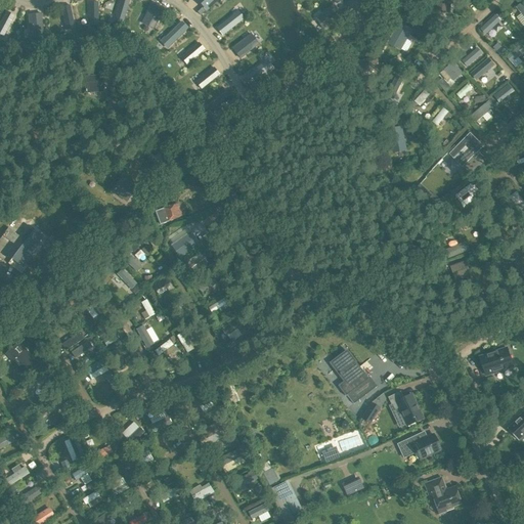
[(126,0),(120,0),(115,19),(123,23),(129,1),(126,0)]
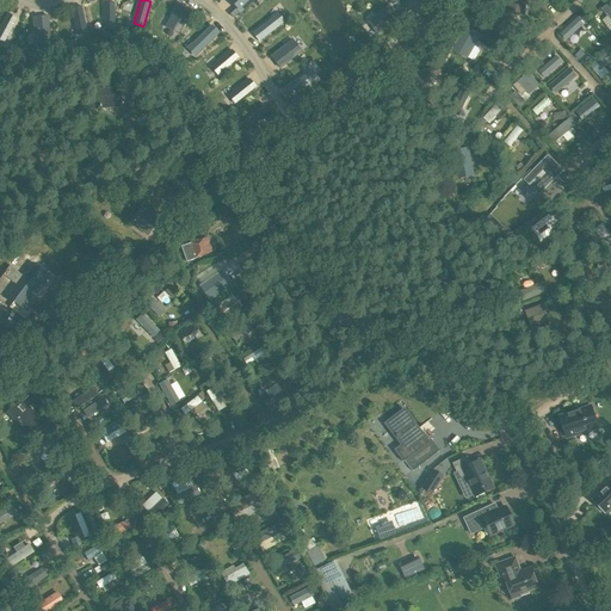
[(229,0),(240,11),(252,0),(229,0)]
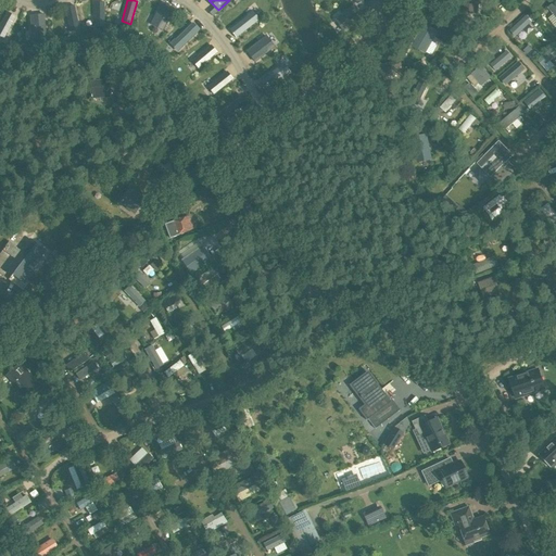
[(465,0),(464,13),(477,14),(478,3),(482,4),(482,0),(465,0)]
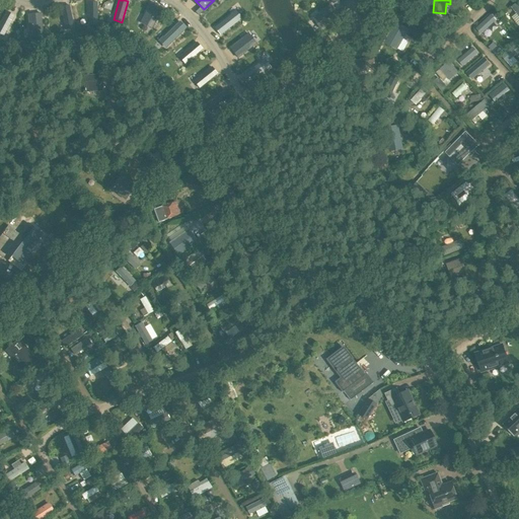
[(96,2),(88,2),(88,24),(97,24),(96,2)]
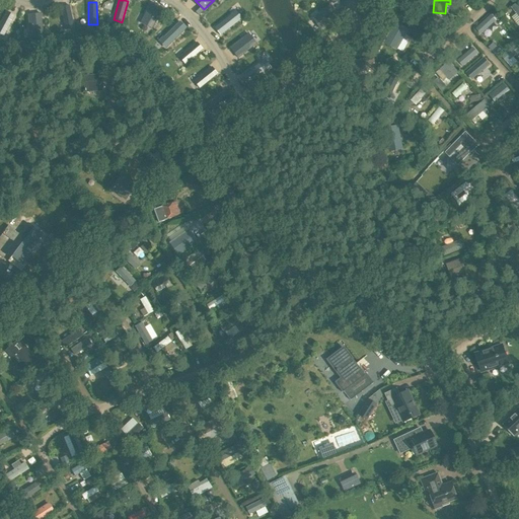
[(151,2),(141,23),(152,28),(162,8),(151,2)]
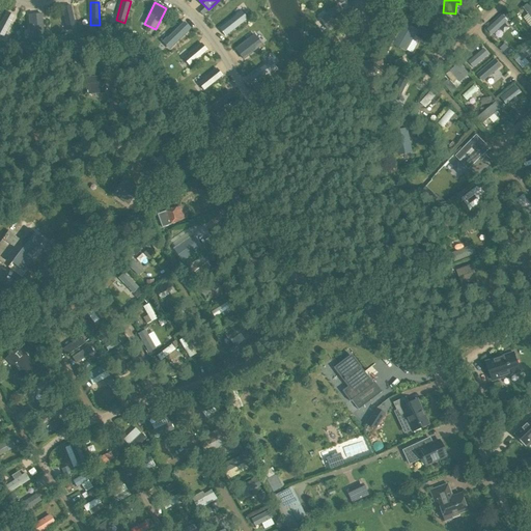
[(71,5),(62,7),(66,29),(76,28),(71,5)]
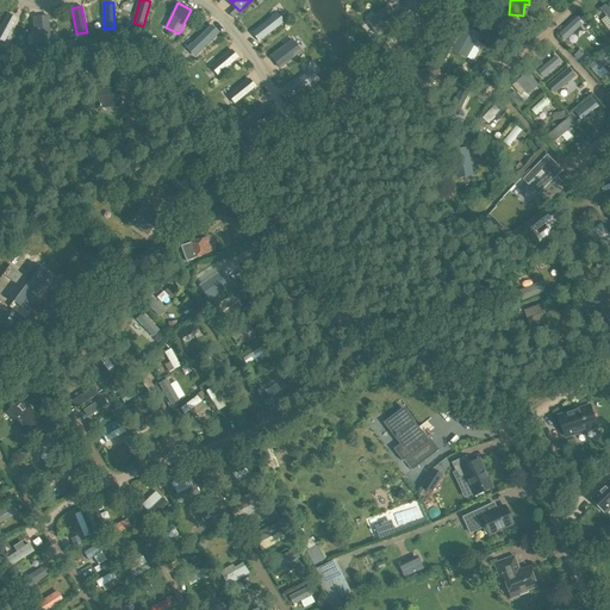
[(390,6),(367,22),(375,33),(398,18),(390,6)]
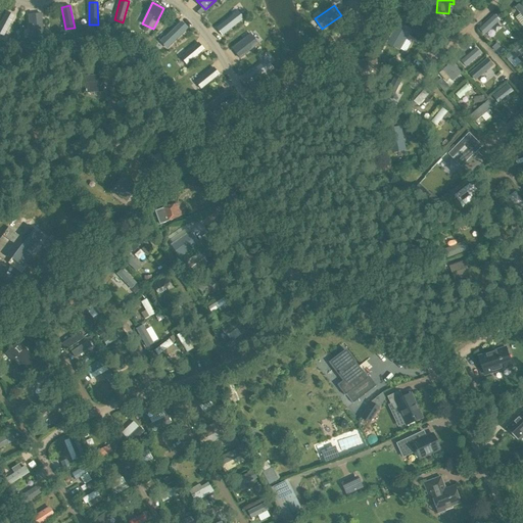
[(233,14),(216,28),(222,36),(243,18),(240,15),(241,15),(237,10),(232,14),(233,14)]
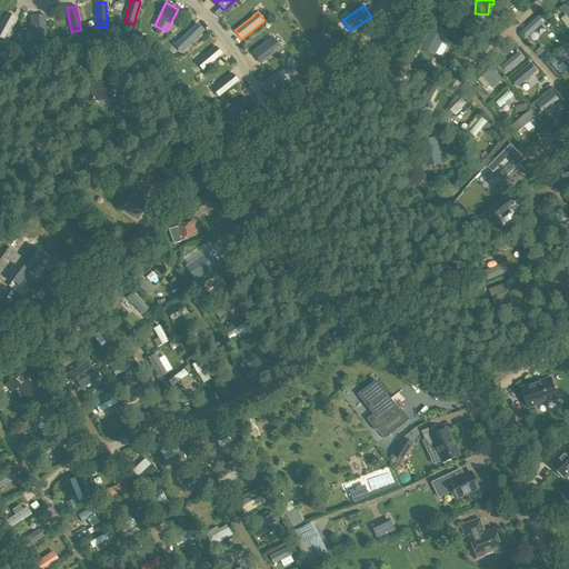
[(7,12),(0,25),(0,36),(3,39),(16,17),(7,12)]
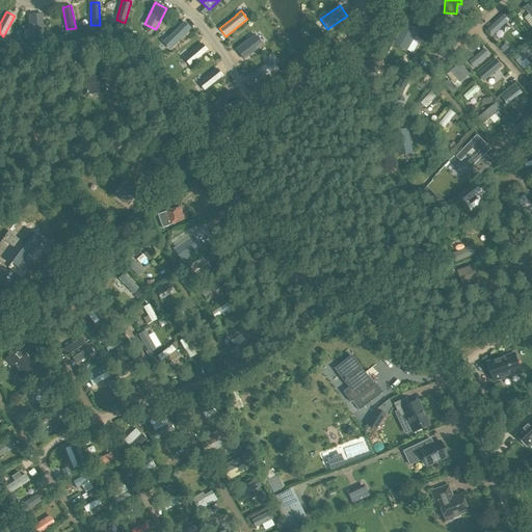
[(42,14),(28,15),(31,38),(44,37),(42,14)]
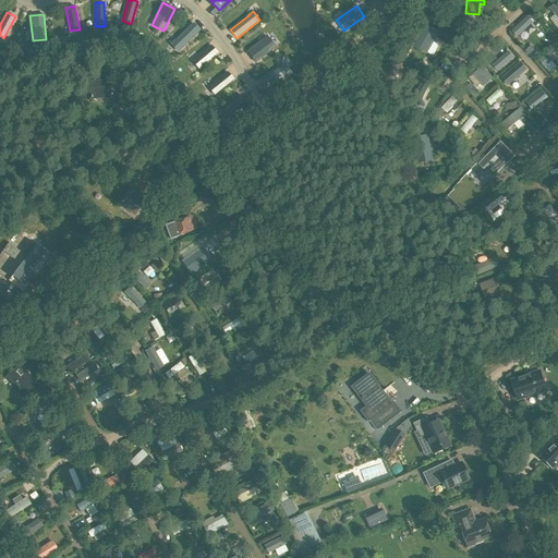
[(528,16),(512,31),(518,36),(533,22),(528,16)]
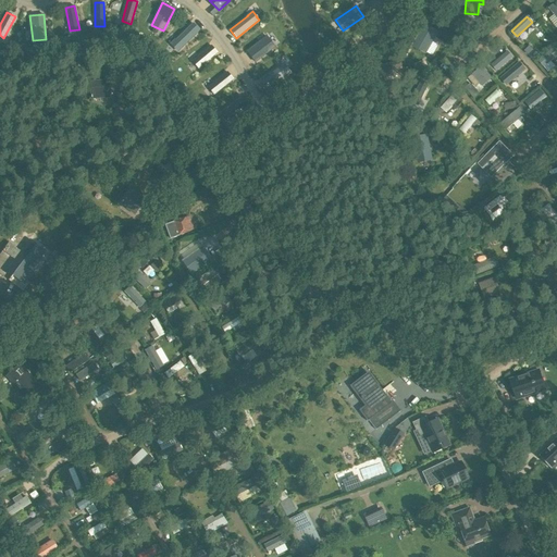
[(175,38),(170,44),(174,49),(175,48),(178,51),(200,29),(194,23),(176,39),(175,38)]
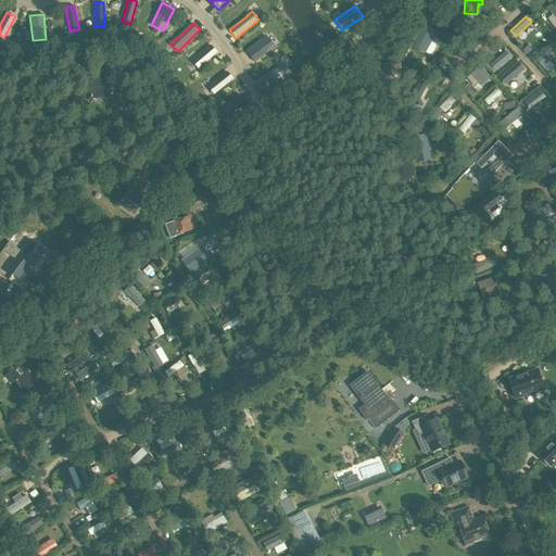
[(424,24),(411,45),(424,53),(437,32),(424,24)]
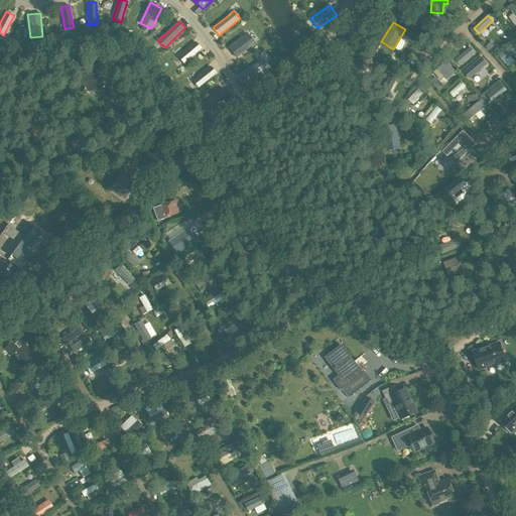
[(247,32),(228,47),(236,57),(255,42),(247,32)]
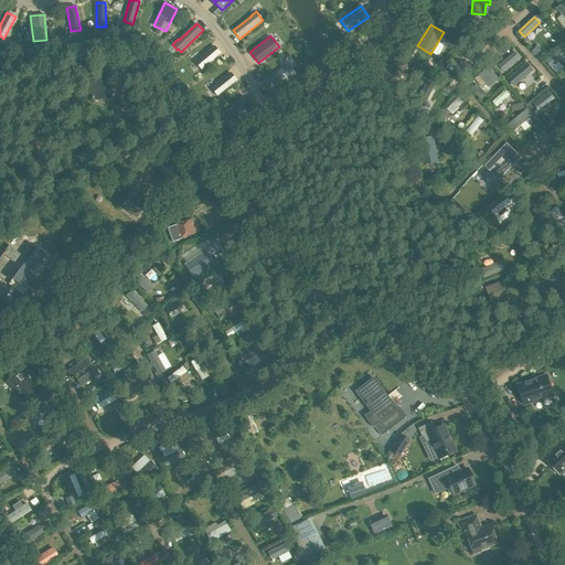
[(214,46),(195,62),(202,68),(220,53),(214,46)]
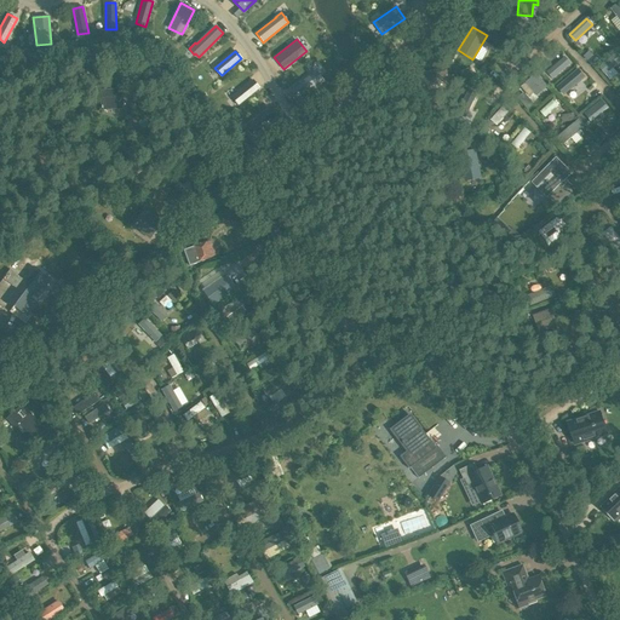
[(619,55),(618,52),(600,68),(604,75),(619,62),(619,55)]
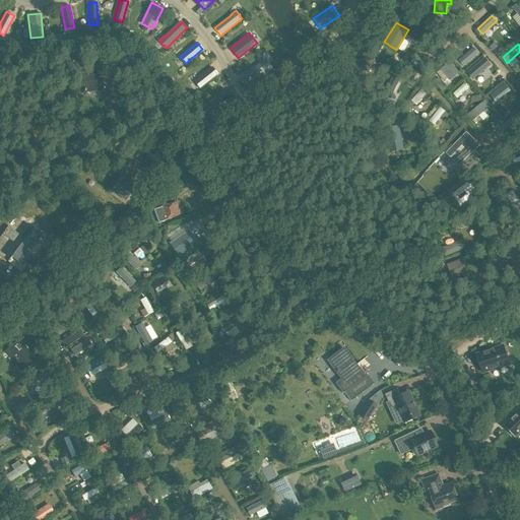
[(474,48),(458,61),(463,66),(478,53),(474,48)]
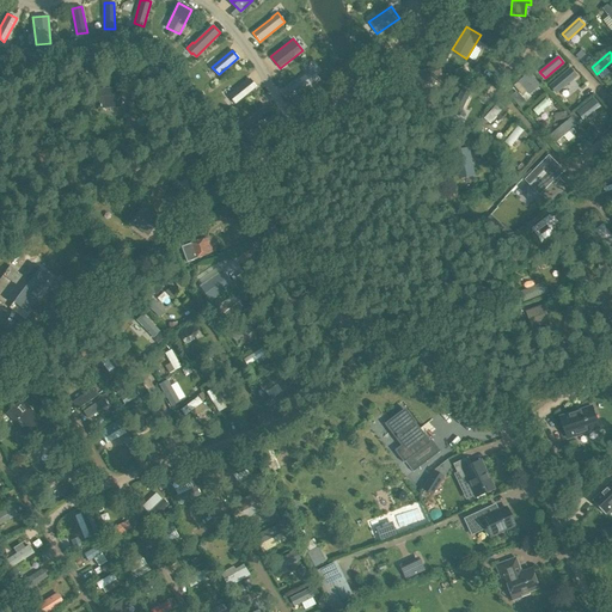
[(417,87),(436,84),(433,68),(414,73),(417,87)]
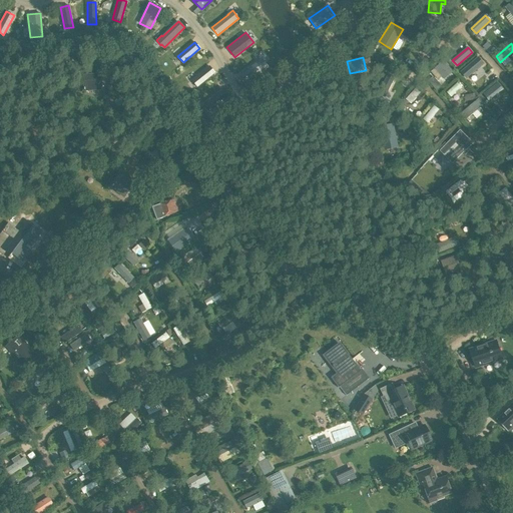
[(388,57),(383,59),(386,66),(391,64),(388,57)]
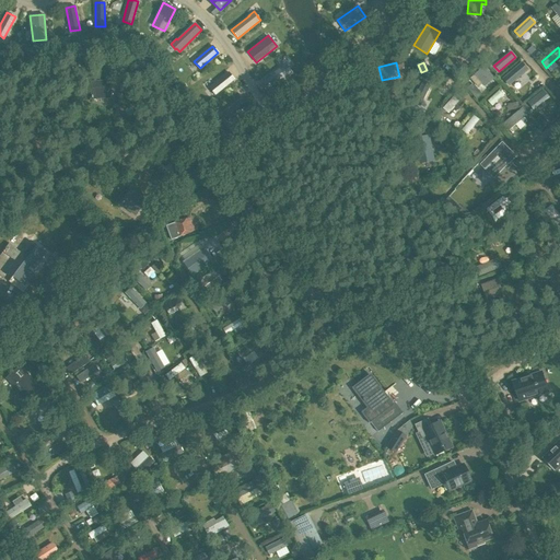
[(523,62),(504,78),(511,84),(529,69),(523,62)]
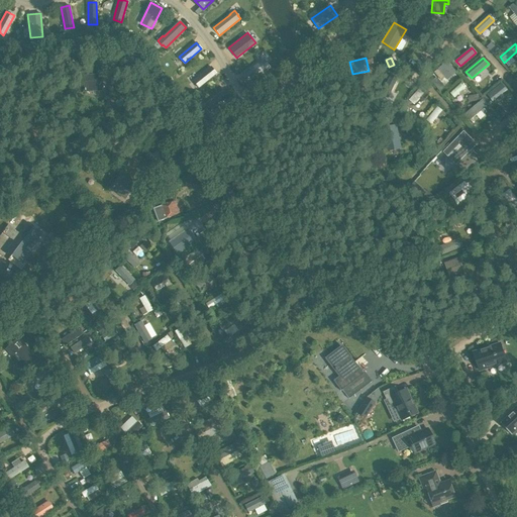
[(259,63),(241,75),(247,83),(269,67),(266,64),(267,64),(263,59),(259,62),(259,63)]
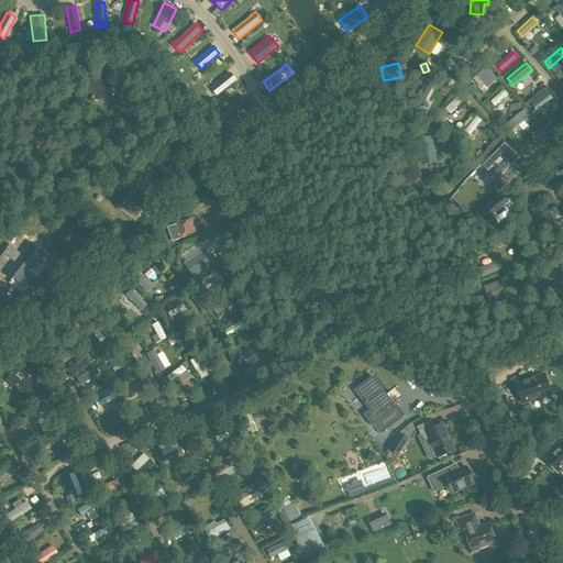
[(477,75),(473,79),(482,88),(485,85),(488,87),(498,78),(487,66),(477,75)]
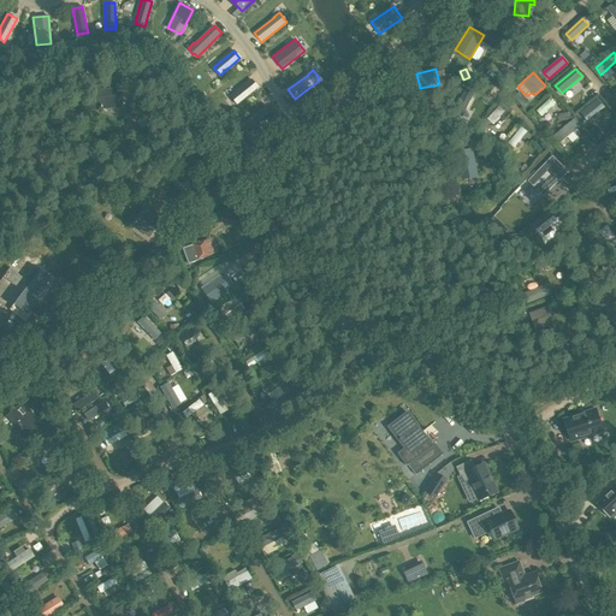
[(252,80),(231,96),(237,105),(258,88),(252,80)]
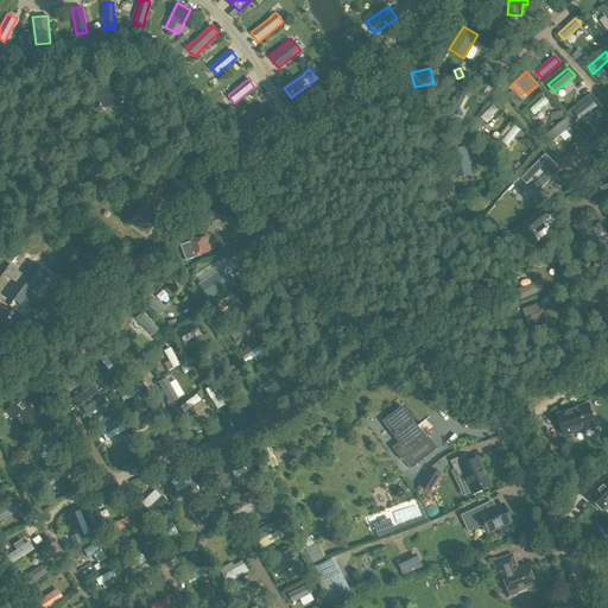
[(114,93),(114,88),(96,90),(96,97),(99,97),(99,105),(99,107),(100,107),(100,106),(114,106),(114,107),(119,107),(118,93),(114,93)]
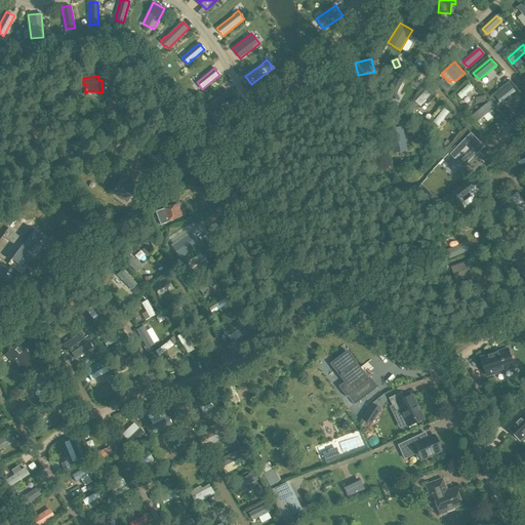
[(397,76),(388,96),(394,99),(404,79),(397,76)]
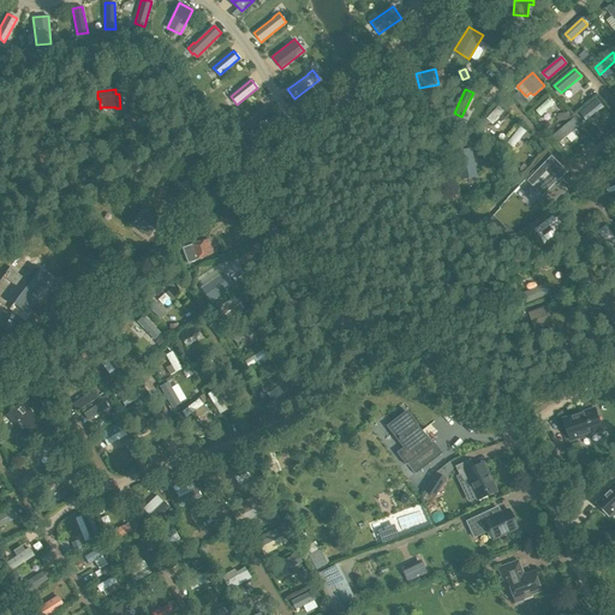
[(549,99),(536,111),(542,117),(555,105),(549,99)]
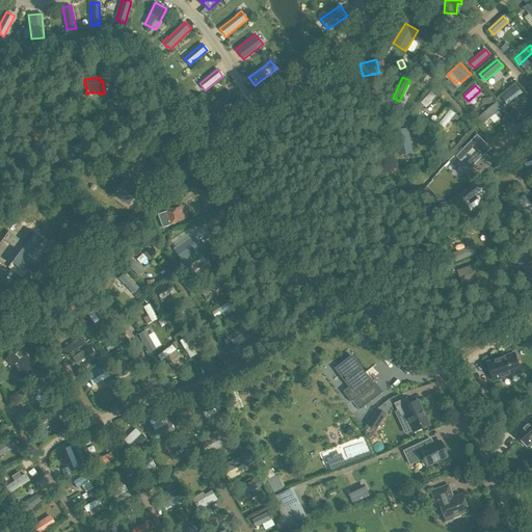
[(516,86),(502,98),(507,104),(522,92),(516,86)]
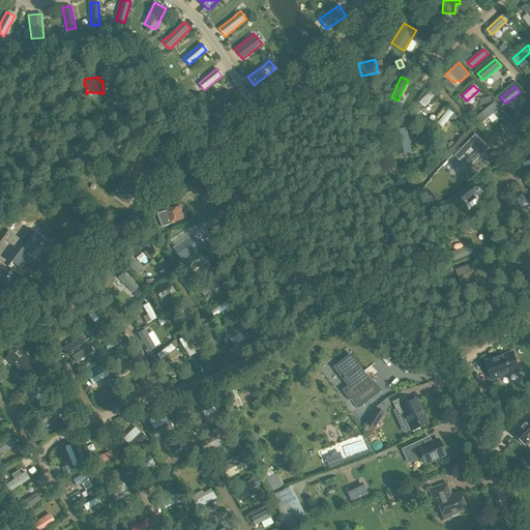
[(432,89),(419,102),(424,108),(431,100),(437,93),(432,89)]
